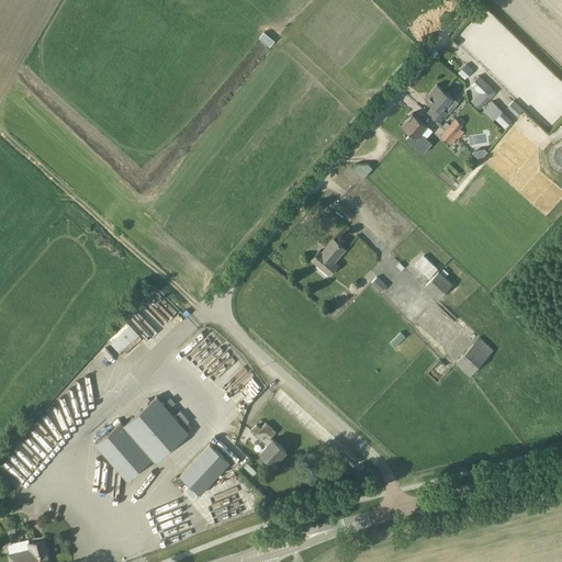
[(473,81),(482,90),(482,93),(473,103),(480,109),(495,91),(479,76),(473,81)]
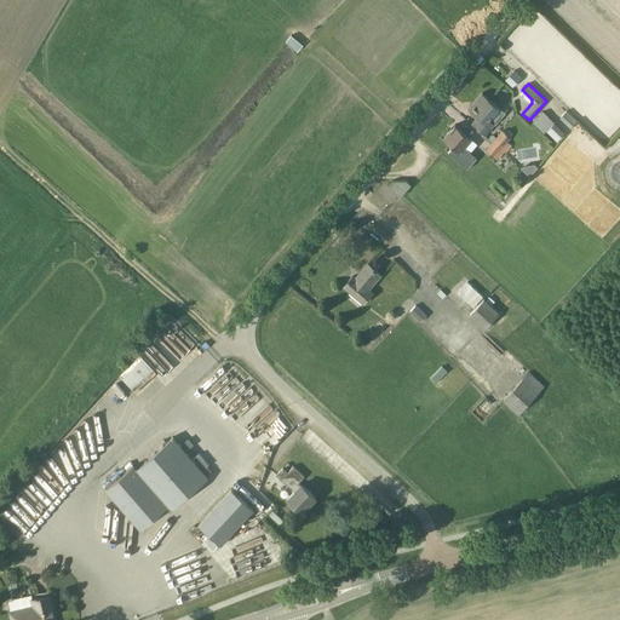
[(488,119),(499,108),(482,93),(469,109),(477,118),(471,124),(484,135),(494,124),(488,119)]
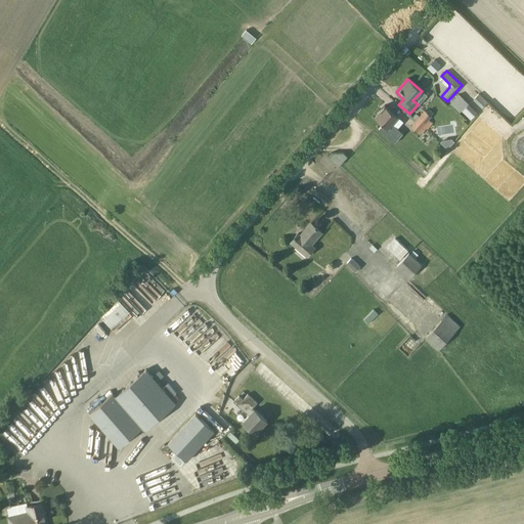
[(482,108),(488,102),(479,93),(473,99),(482,108)]
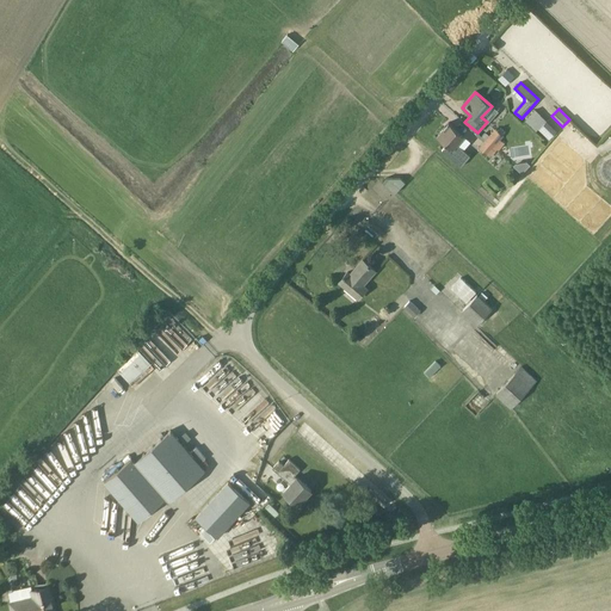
[(541,115),(536,110),(525,122),(536,131),(539,129),(550,139),(556,131),(547,122),(547,121),(541,115)]
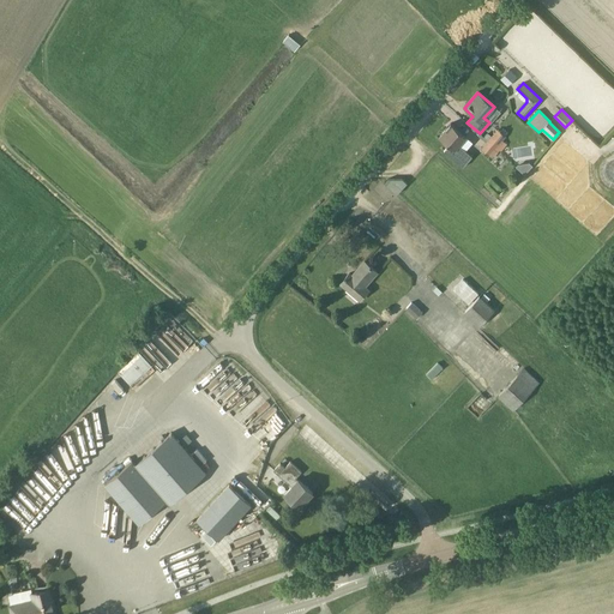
[(439,137),(449,145),(444,151),(463,168),(473,157),(459,145),(467,137),(451,124),(439,137)]
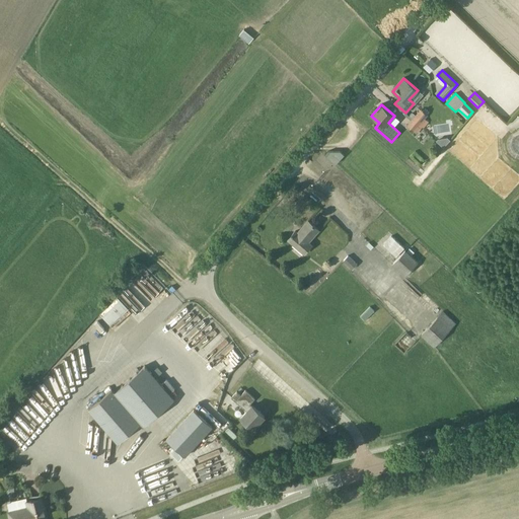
[(421,109),(412,121),(420,128),(426,120),(424,119),(427,116),(421,109)]
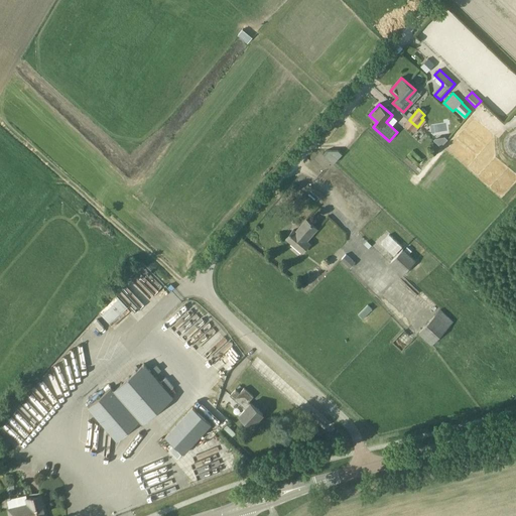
[(418,128),(417,127),(409,120),(404,126),(413,133),(418,128)]
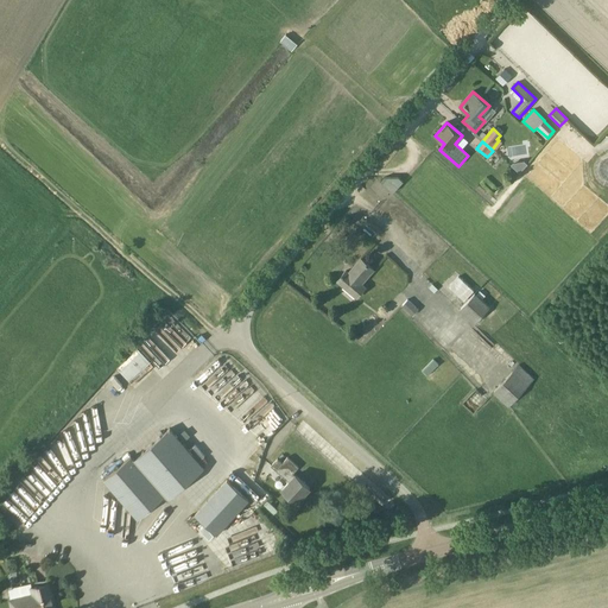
[(384,177),(380,182),(393,192),(403,182),(398,177),(384,177)]
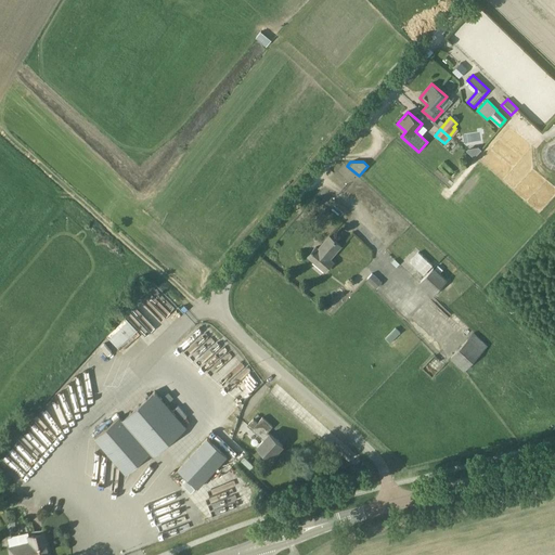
[(330,259),(340,246),(330,236),(318,249),(315,247),(308,257),(313,261),(315,259),(326,270),(333,262),(330,259)]
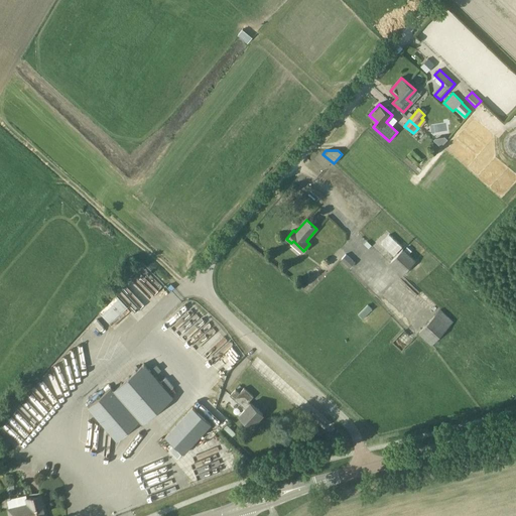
[(389,235),(381,243),(394,255),(401,247),(389,235)]
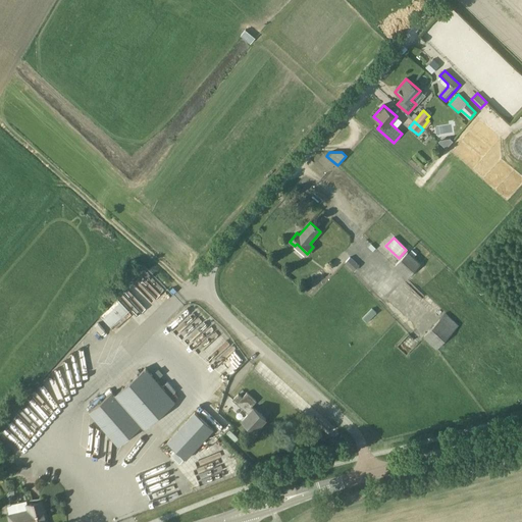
[(420,263),(409,252),(395,266),(407,277),(420,263)]
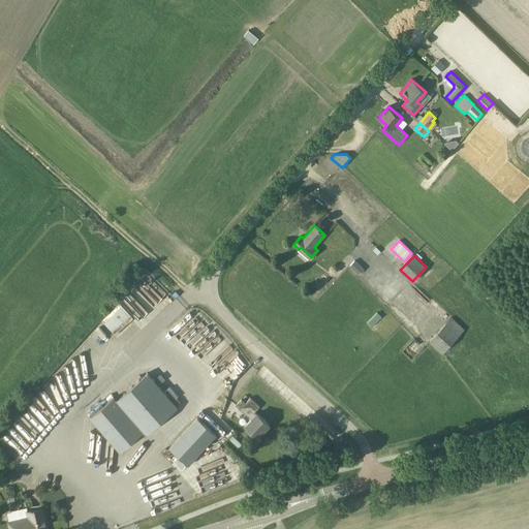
[(360,275),(365,270),(355,260),(350,267),(360,275)]
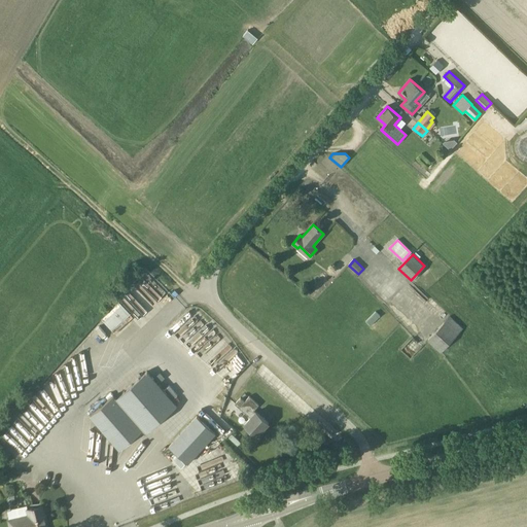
[(99,318),(114,334),(132,317),(117,301),(99,318)]
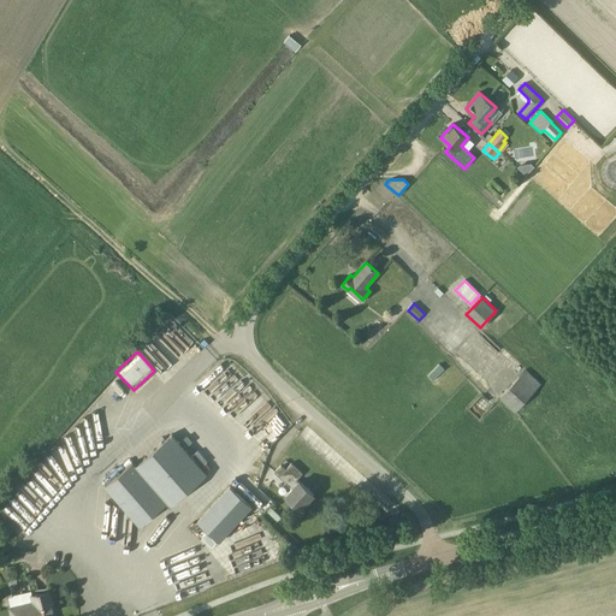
[(444,368),(438,363),(426,375),(432,381),(444,368)]
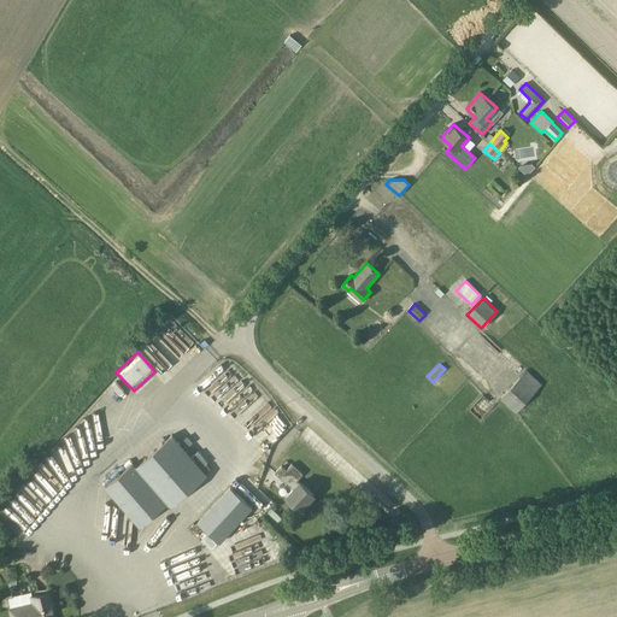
[(527,370),(500,398),(516,412),(542,385),(527,370)]
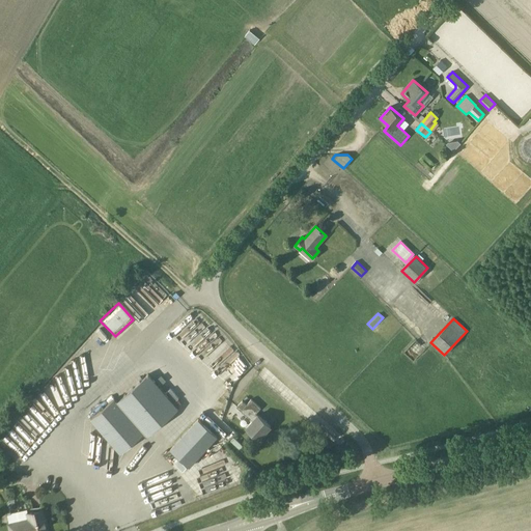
[(177,409),(147,374),(116,401),(114,398),(90,419),(120,453),(143,434),(146,437),(177,409)]
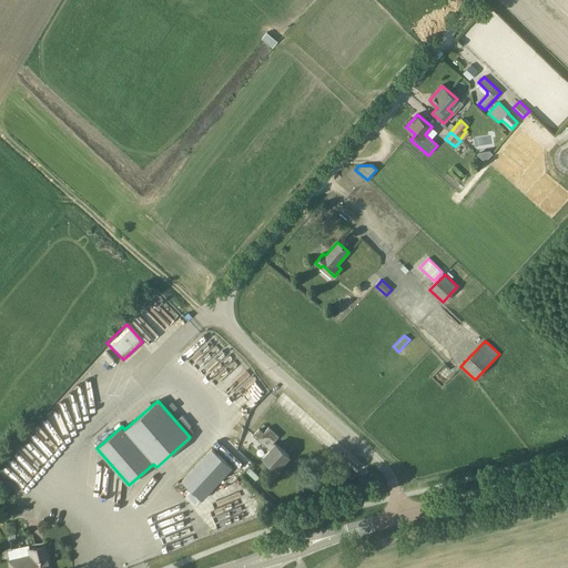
[(260,428),(253,435),(270,450),(263,457),(276,469),(288,456),(274,442),(279,437),(269,427),(264,433),(260,428)]
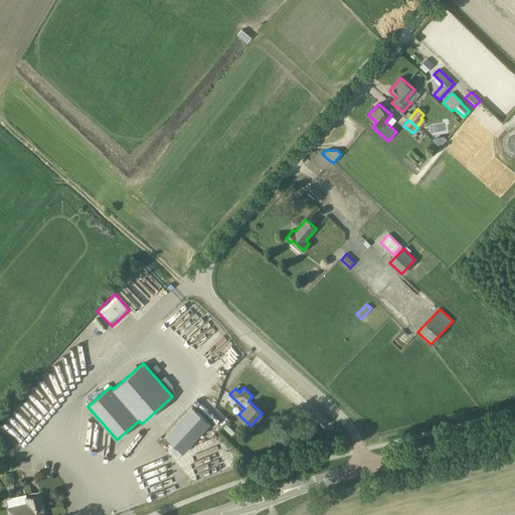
[(210,423),(192,406),(165,437),(183,453),(210,423)]
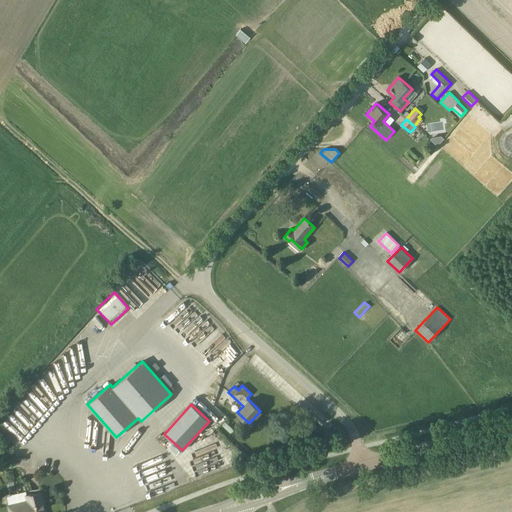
[(45,511),(40,492),(26,495),(28,502),(9,506),(10,511),(45,511)]
